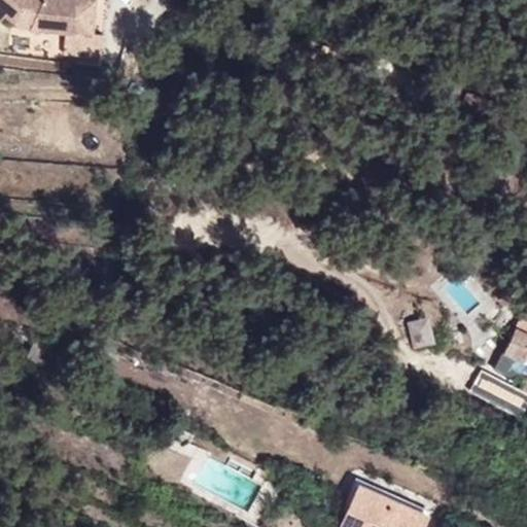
[(0,0),(0,31),(21,55),(84,86),(99,0),(0,0)]
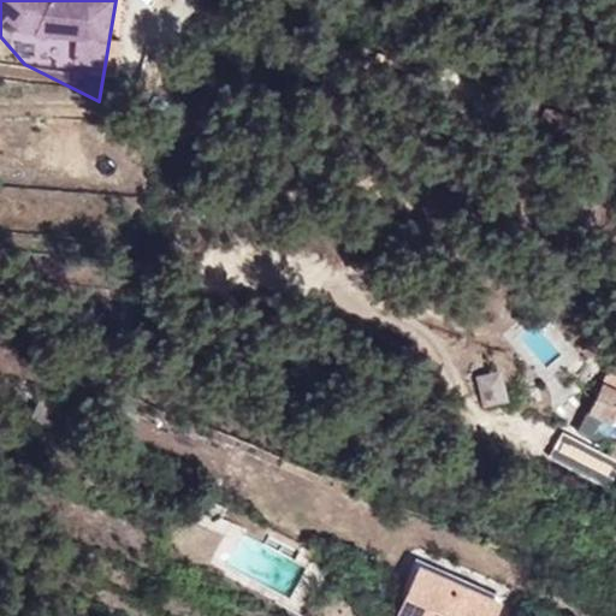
[(122,40),(118,69),(136,71),(141,42),(122,40)]
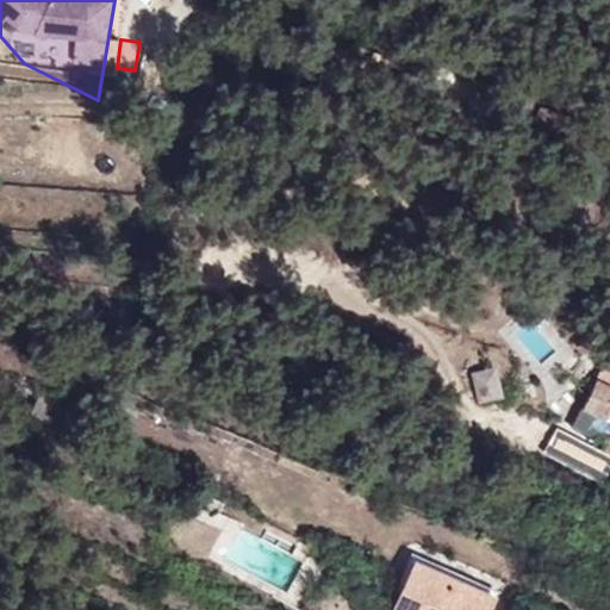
[(596,383),(609,386),(609,367),(601,365),(596,383)]
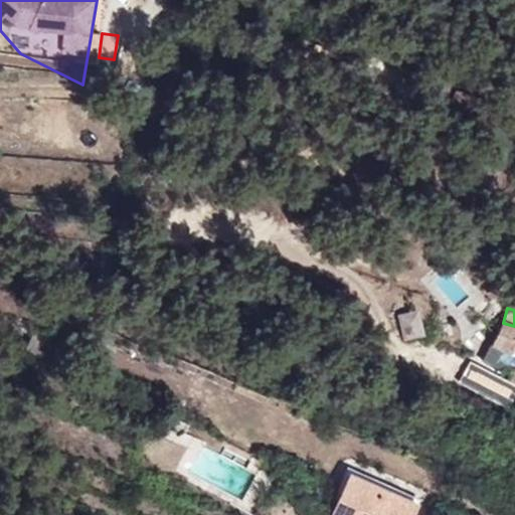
[(417,309),(396,313),(402,339),(423,335),(417,309)]
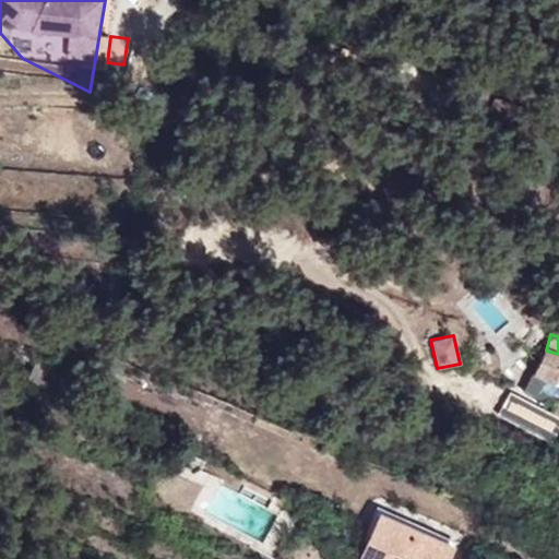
[(558,355),(542,348),(526,389),(558,401),(558,355)]
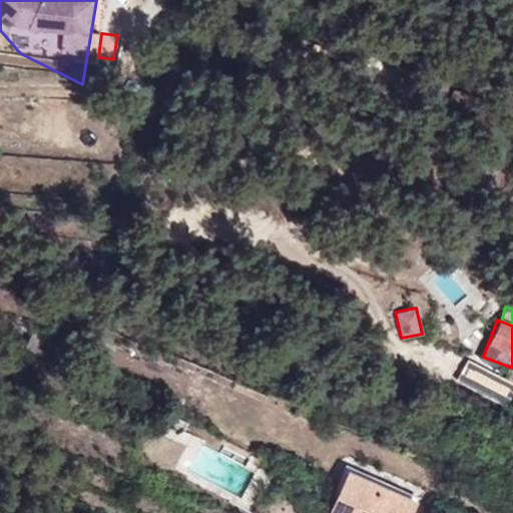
[(243,494),(253,466),(199,446),(189,474),(243,494)]
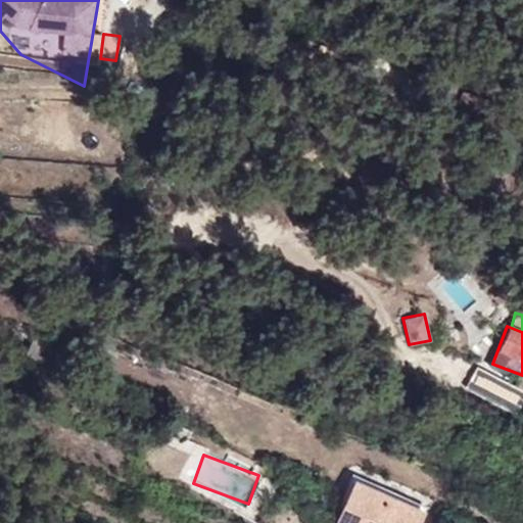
[(428,522),(433,513),(349,479),(330,522),(428,522)]
